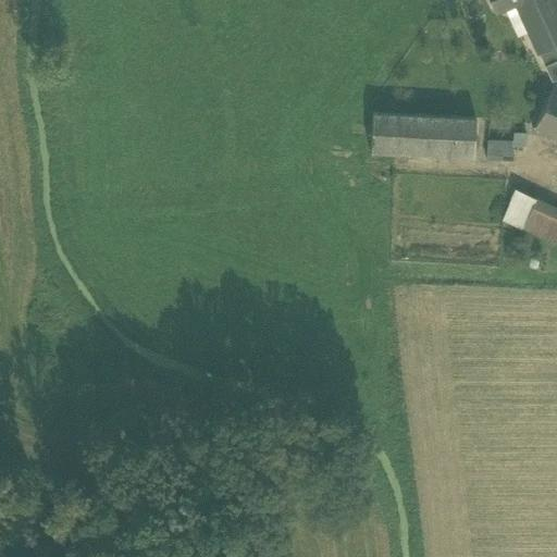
[(547,49),(553,61),(556,58),(556,11),(552,0),(489,0),(494,11),(515,2),(537,53),(547,49)]
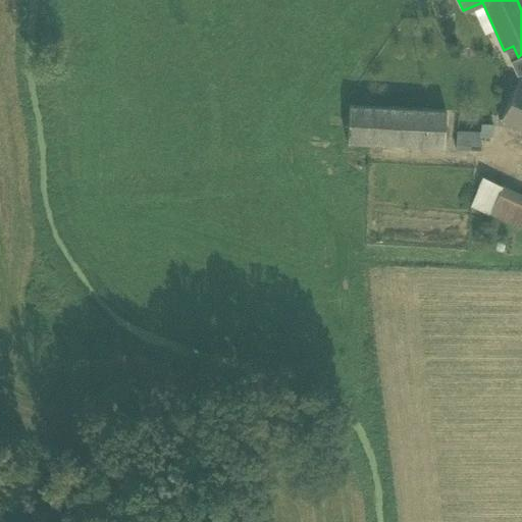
[(510,61),(516,75),(521,72),(521,54),(518,57),(510,61)]
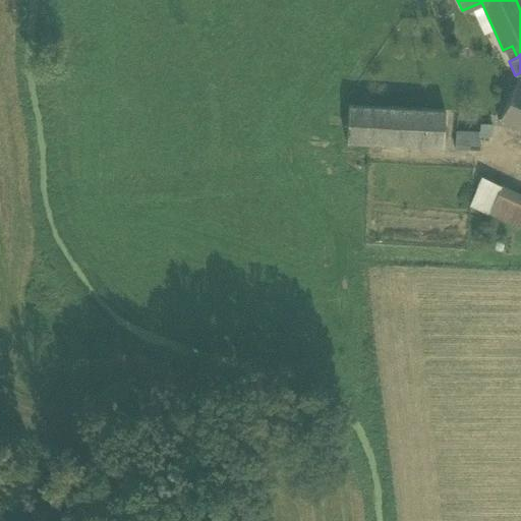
[(520,78),(519,78),(507,102),(498,122),(520,131),(520,78)]
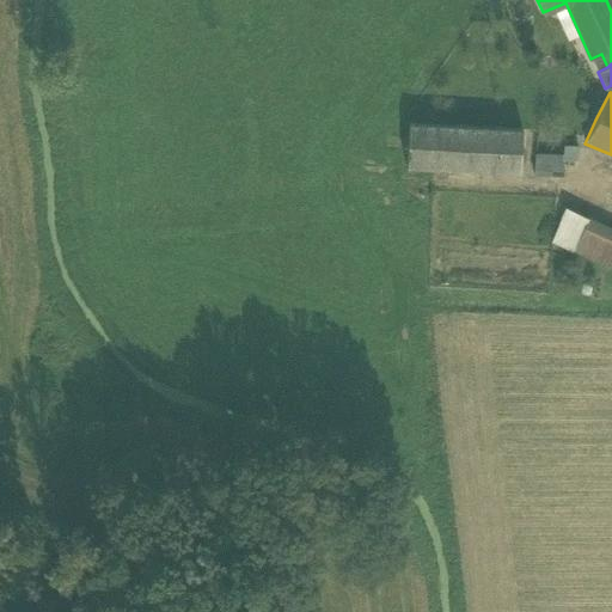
[(407,166),(519,172),(521,129),(409,123),(407,166)]
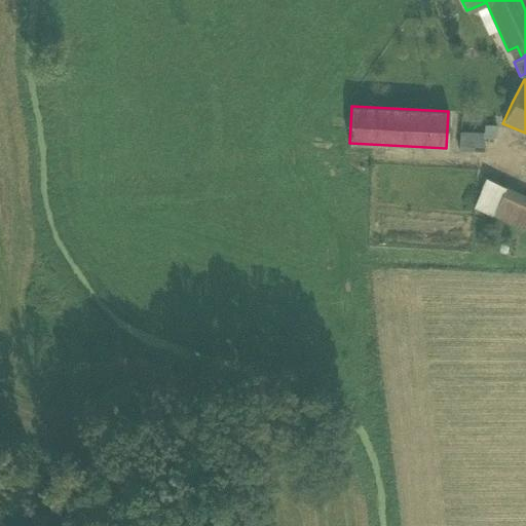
[(458,149),(483,150),(484,137),(496,138),(496,126),(484,125),(484,134),(460,133),(458,149)]
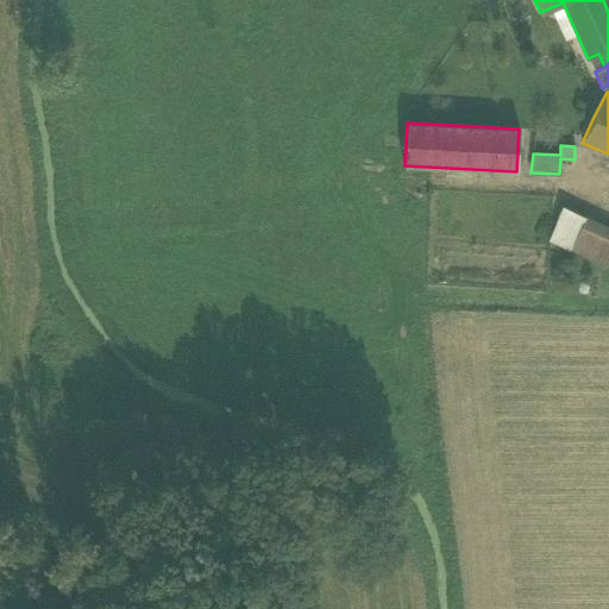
[(608,230),(584,219),(562,206),(548,240),(570,250),(608,268),(608,230)]
